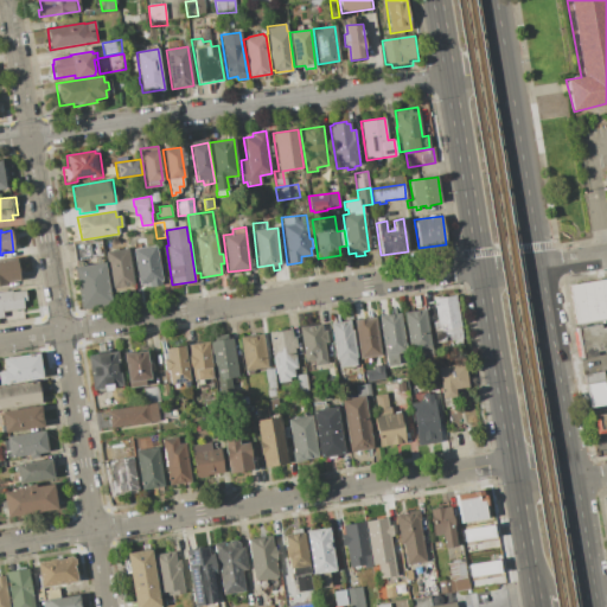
[(85,242),(101,240),(103,255),(88,257),(85,242)]
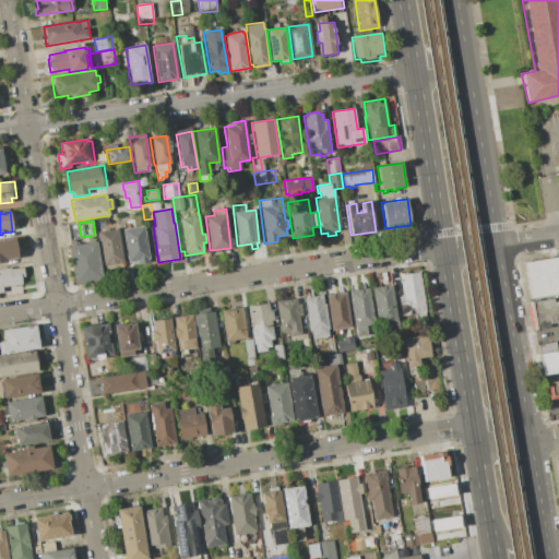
[(122,228),(144,225),(150,263),(138,264),(138,261),(127,263),(122,228)]
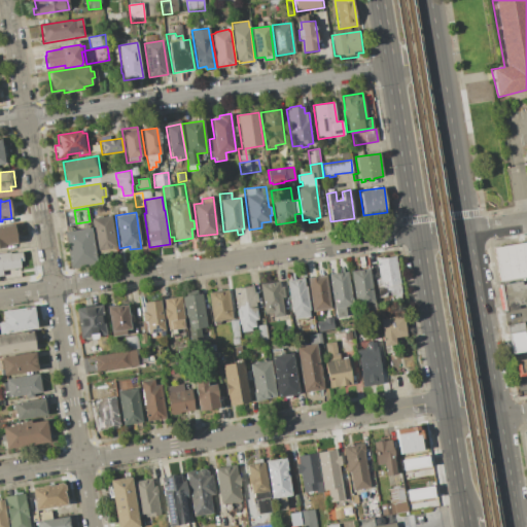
[(91,218),(111,215),(116,251),(98,254),(97,250),(96,251),(91,218)]
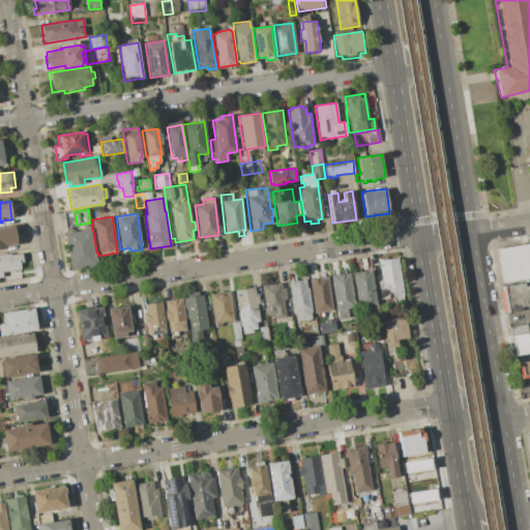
[(63,233),(67,232),(66,227),(86,224),(87,229),(91,229),(96,266),(69,270),(63,233)]
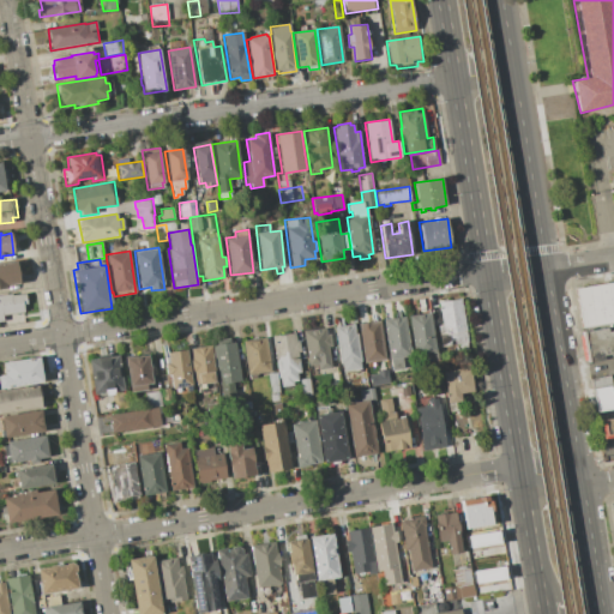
[(0,263),(17,262),(19,284),(10,286),(11,290),(0,290),(0,263)]
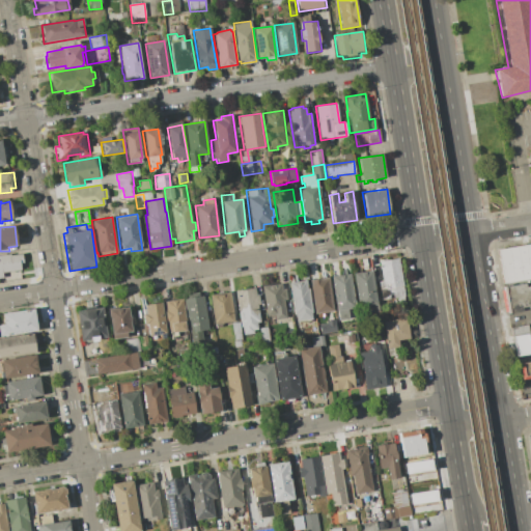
[(498,249),(530,243),(530,278),(503,282),(498,249)]
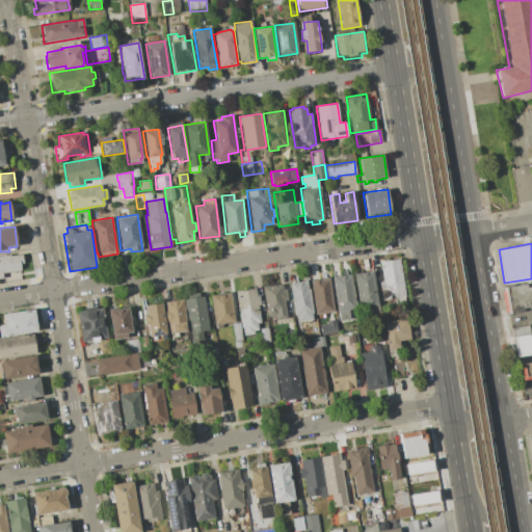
[(0,256),(9,255),(9,256),(22,254),(23,263),(20,264),(21,270),(1,273),(2,278),(0,278),(0,256)]
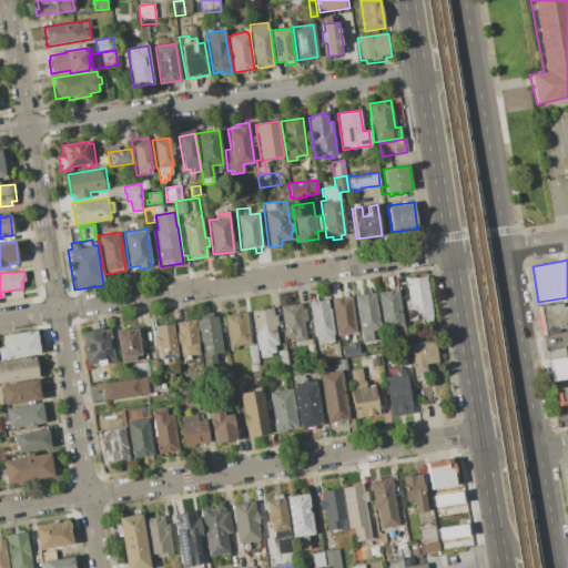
[(405,280),(427,276),(434,322),(412,325),(412,321),(407,322),(405,301),(406,301),(405,291),(407,291),(405,280)]
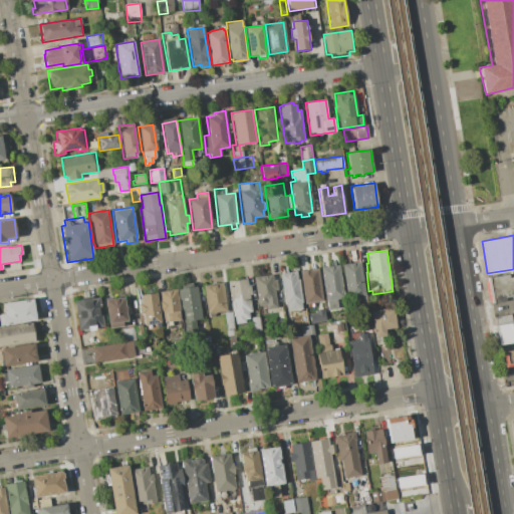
[(341,264),(348,263),(348,264),(351,264),(351,263),(360,262),(366,306),(355,308),(354,296),(346,297),(341,264)]
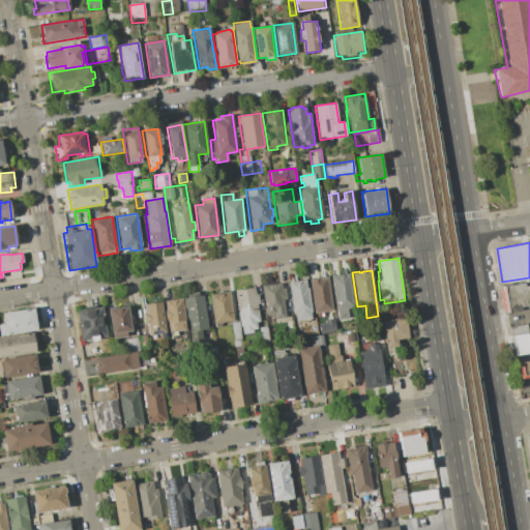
[(330,276),(337,275),(341,275),(341,274),(350,273),(355,308),(347,310),(348,318),(337,320),(336,311),(334,311),(330,276)]
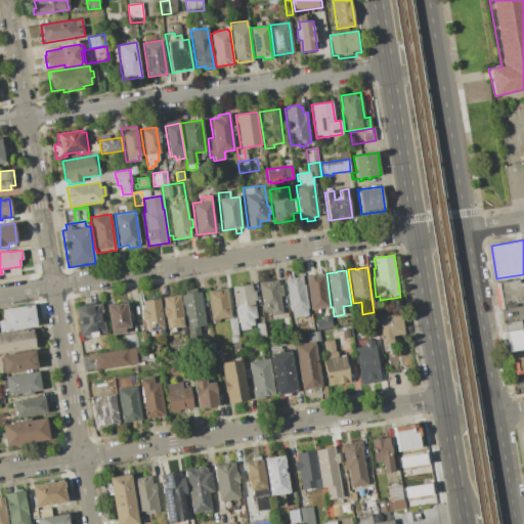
[(305,276),(324,273),(330,307),(320,308),(321,314),(312,316),(311,310),(309,310),(305,276)]
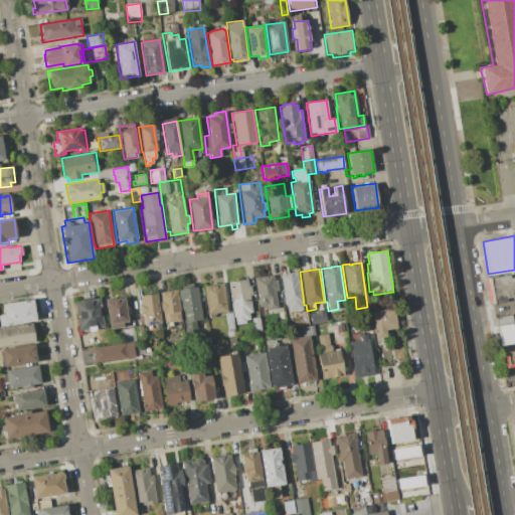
[(280,275),(286,274),(286,275),(289,275),(289,273),(296,272),(298,280),(299,280),(302,303),(303,309),(287,312),(286,305),(284,306),(280,275)]
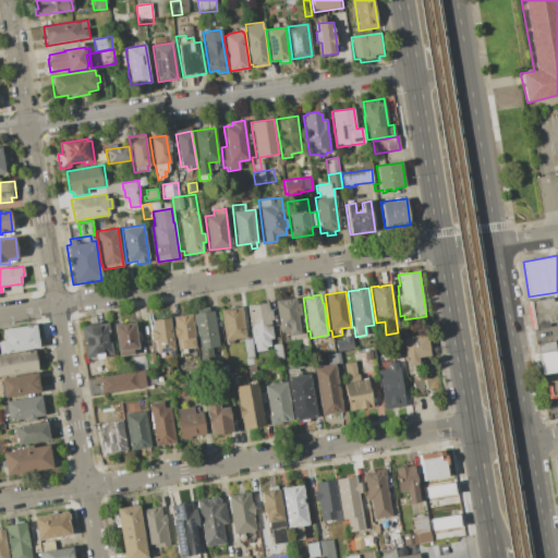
[(275,301),(283,300),(283,301),(287,301),(287,300),(295,298),(296,304),(300,303),(302,315),(298,315),(301,334),(292,336),(291,330),(279,332),(275,301)]
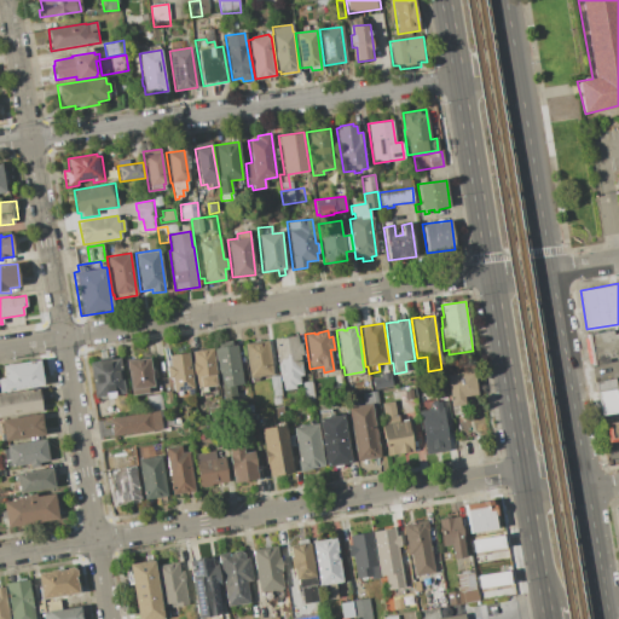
[(586,334),(611,330),(612,334),(618,333),(618,357),(607,358),(608,363),(591,365),(586,334)]
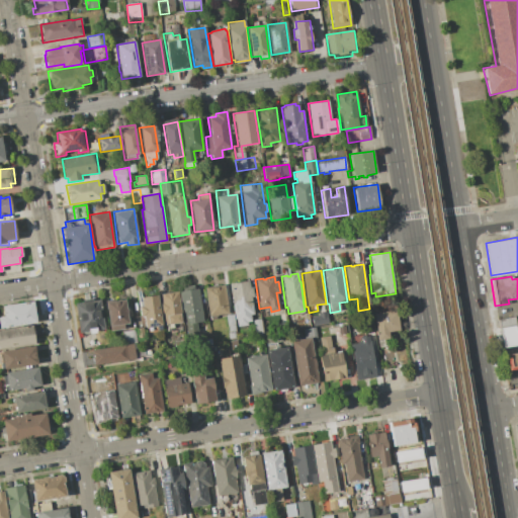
[(230,283),(251,280),(254,296),(251,296),(254,314),(251,315),(252,321),(247,322),(247,325),(237,327),(236,319),(235,320),(230,283)]
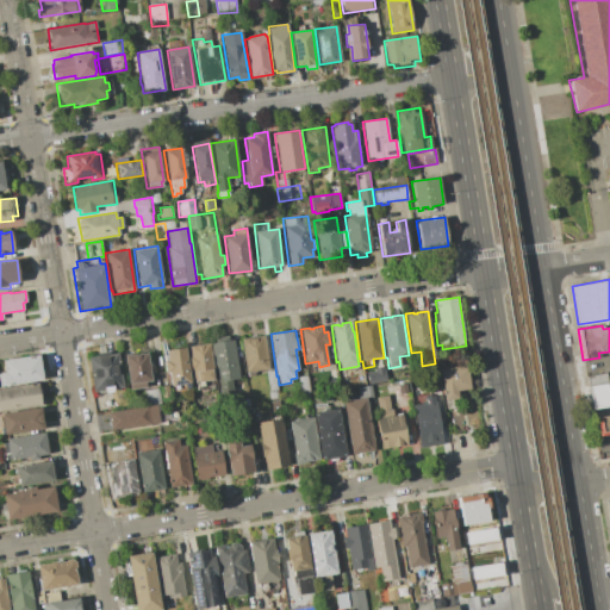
[(241,338),(248,337),(249,340),(254,338),(254,336),(265,335),(268,363),(268,369),(266,369),(266,373),(256,374),(256,375),(248,377),(247,372),(246,373),(241,338)]
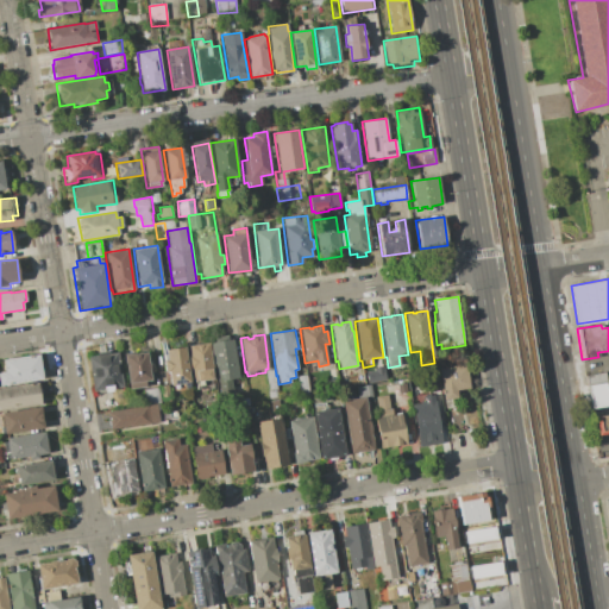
[(211,343),(233,339),(238,378),(231,380),(233,394),(220,396),(218,381),(217,381),(213,356),(212,356),(211,343)]
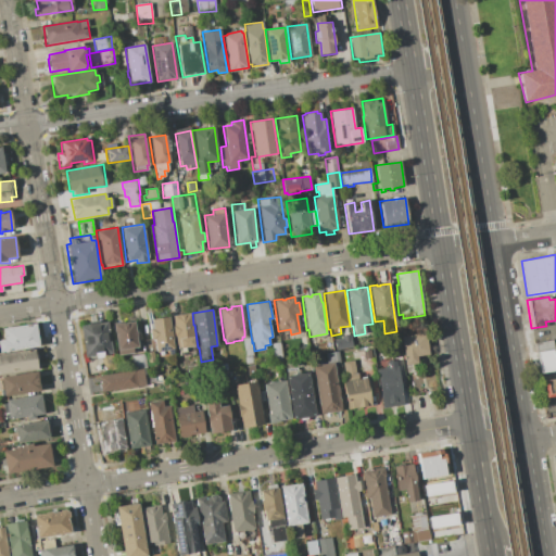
[(173,315),(178,315),(184,315),(184,314),(191,313),(196,346),(185,348),(186,354),(179,355),(178,349),(177,349),(176,337),(172,338),(171,325),(174,325),(173,315)]
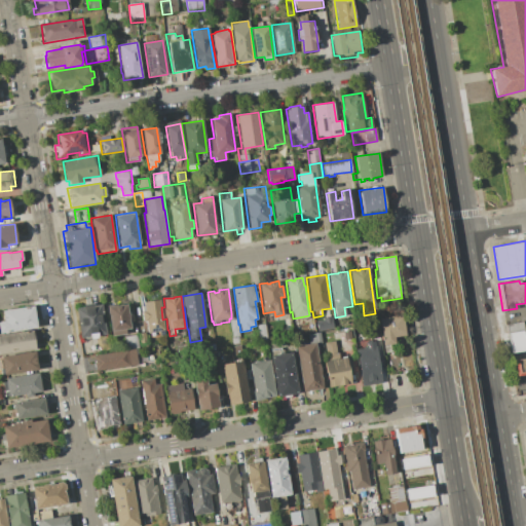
[(143,302),(160,300),(161,307),(162,320),(165,335),(159,336),(159,332),(147,333),(145,322),(142,322),(140,311),(144,311),(143,302)]
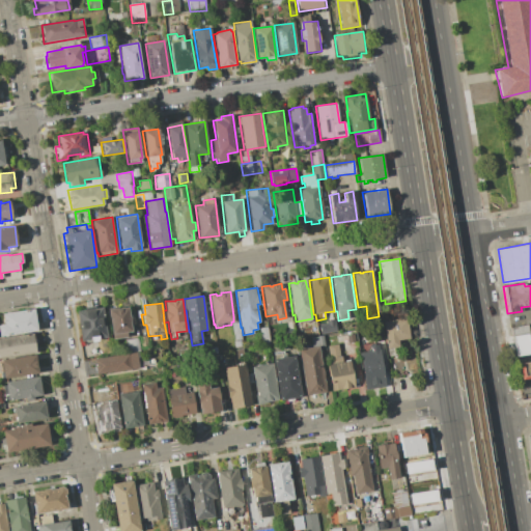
[(76,311),(84,310),(84,308),(94,306),(94,308),(103,307),(107,338),(80,341),(79,339),(80,339),(76,311)]
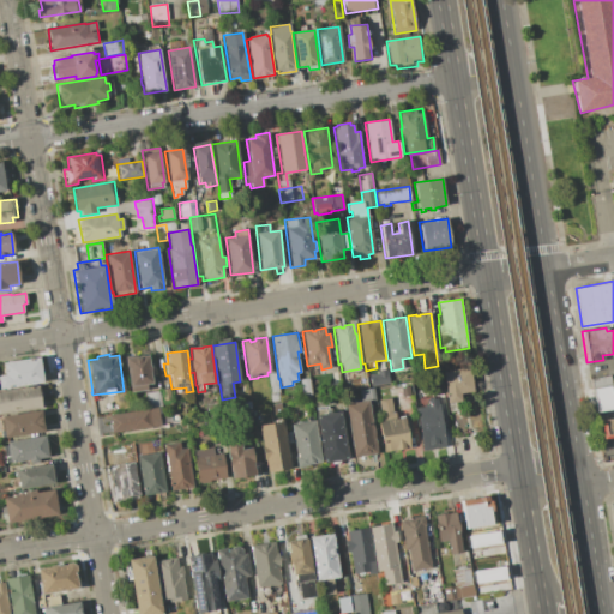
[(125,359),(130,357),(130,355),(137,355),(137,356),(148,355),(151,384),(145,385),(146,390),(130,392),(125,359)]
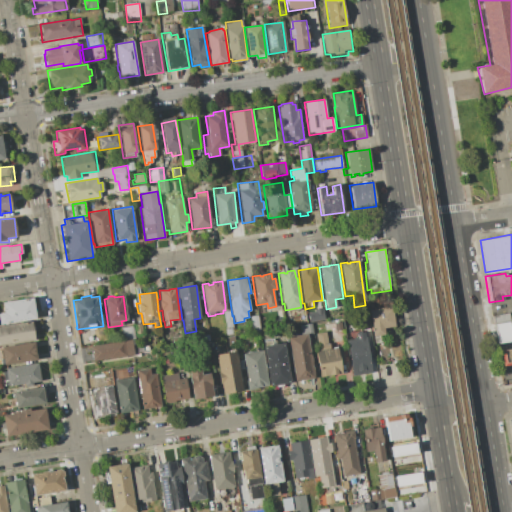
[(2,303),(32,298),(35,319),(0,323),(0,313),(4,313),(2,303)]
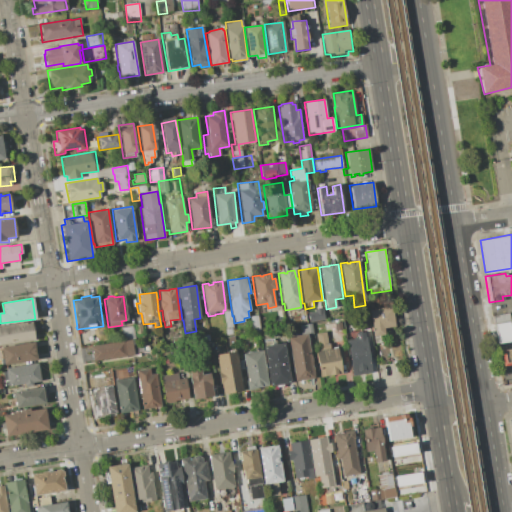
[(369,310),(392,307),(394,326),(384,328),(384,335),(372,336),(369,310)]
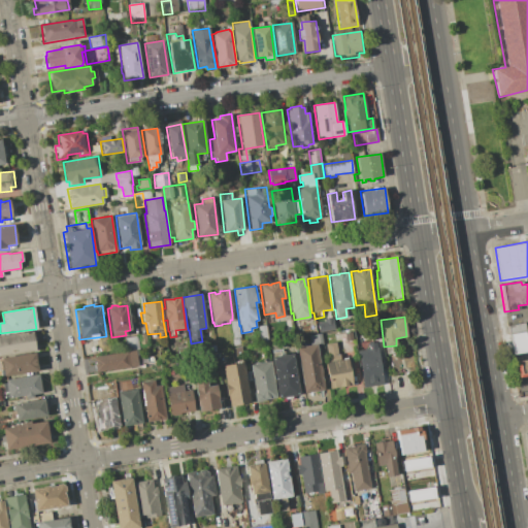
[(230,322),(236,321),(237,322),(238,322),(239,337),(233,338),(232,331),(231,331),(230,322)]
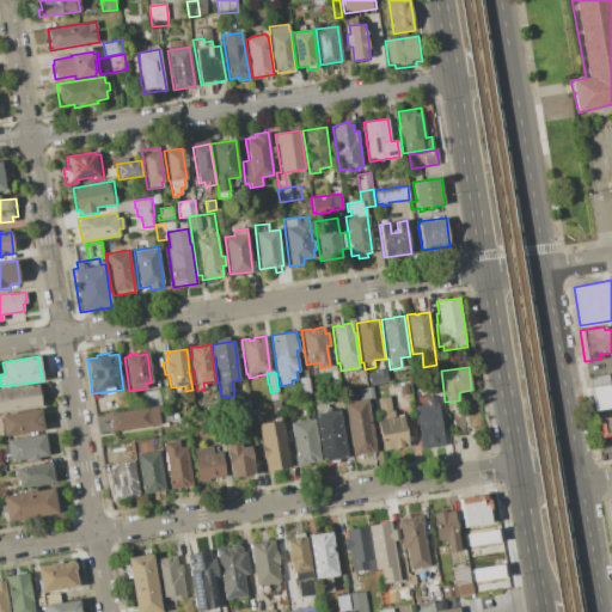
[(299,378),(308,377),(311,397),(301,398),(299,378)]
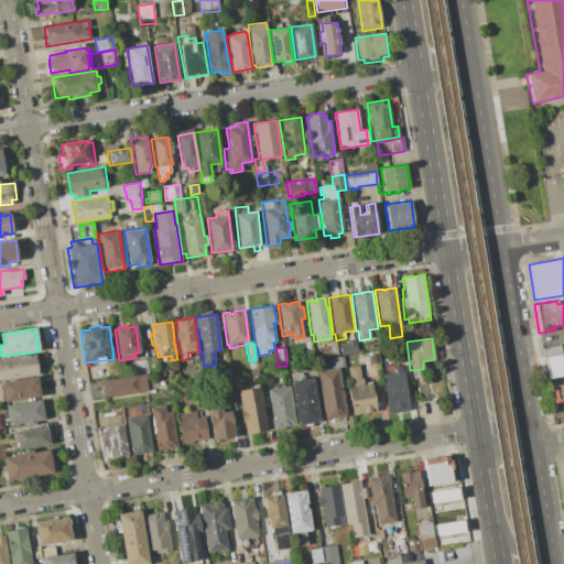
[(379,367),(377,351),(384,350),(387,365),(379,367)]
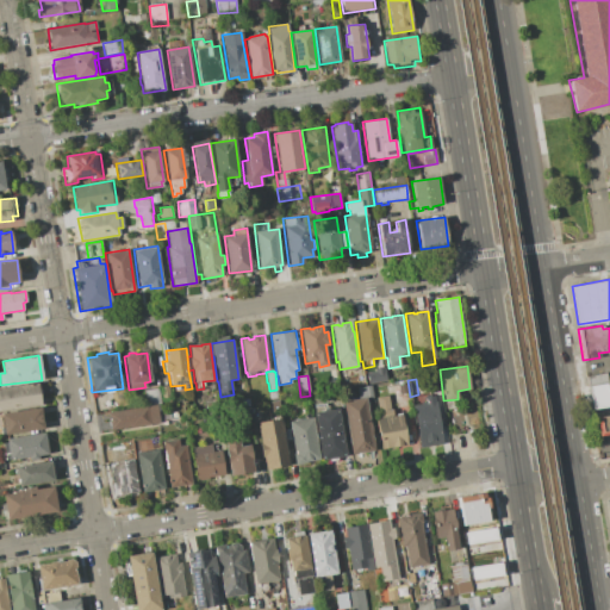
[(410,397),(399,398),(397,381),(408,380),(410,397)]
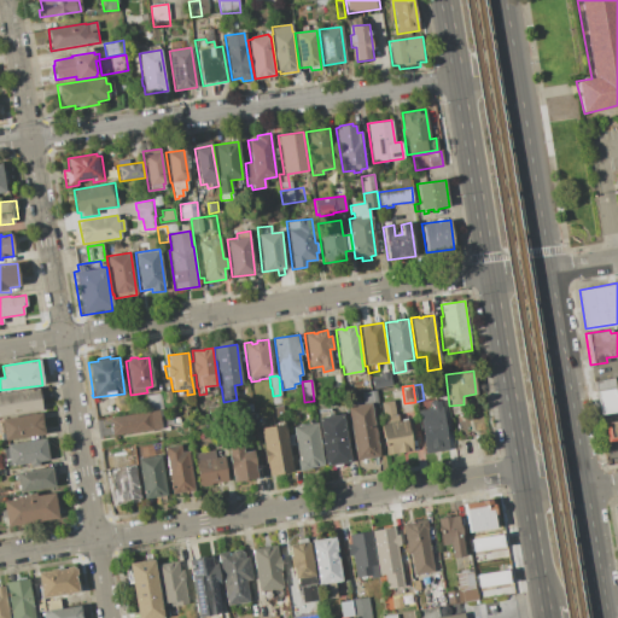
[(595,391),(613,389),(614,396),(617,395),(616,388),(617,386),(617,410),(599,414),(595,391)]
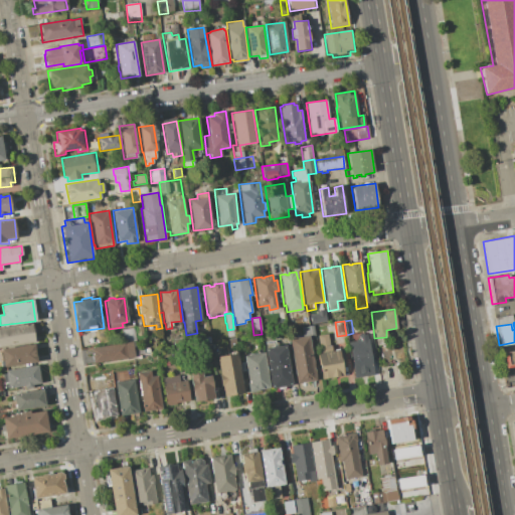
[(0,328),(32,323),(35,341),(0,346),(0,328)]
